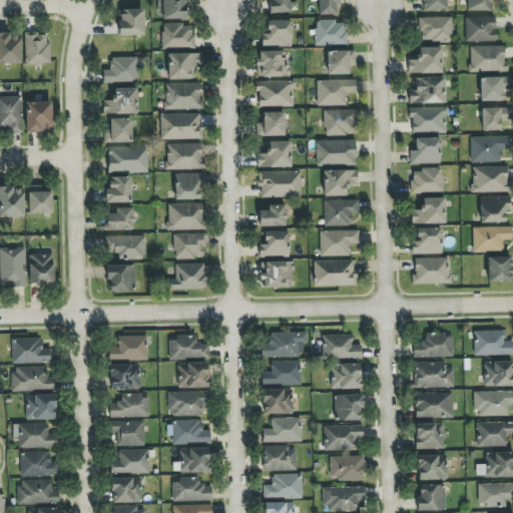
[(186,18),(185,0),(158,0),(159,19),(186,18)]
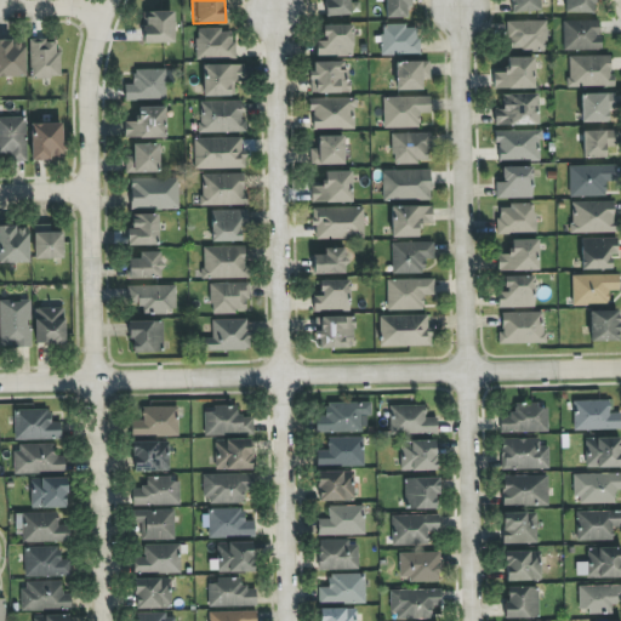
[(348,0),(326,0),(328,16),(351,15),(348,0)]
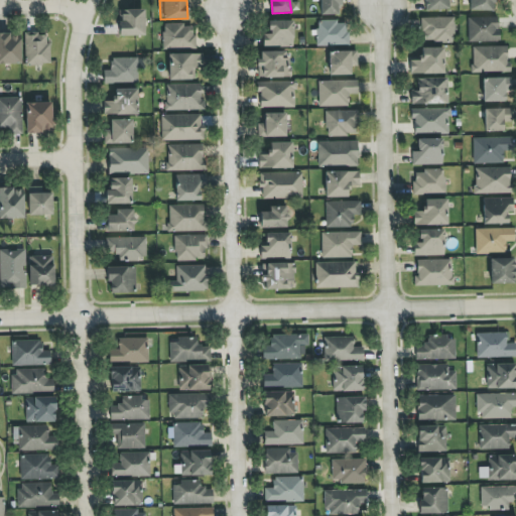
[(341,0),(319,0),(320,15),(338,15),(338,5),(342,4),(341,0)]
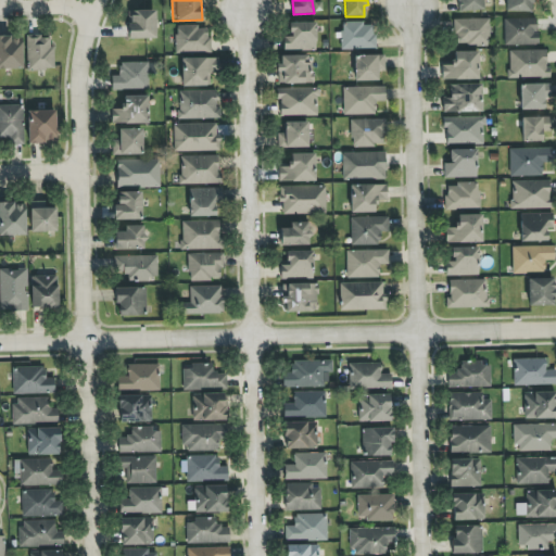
[(456,0),(457,11),(483,11),(482,0),(456,0)]
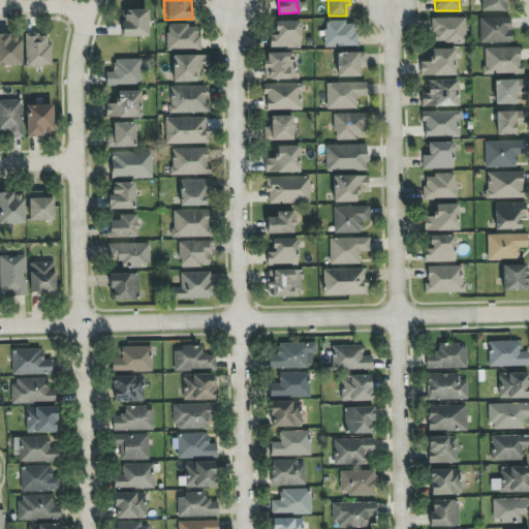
[(506,11),(506,0),(480,0),(481,11),(506,11)]
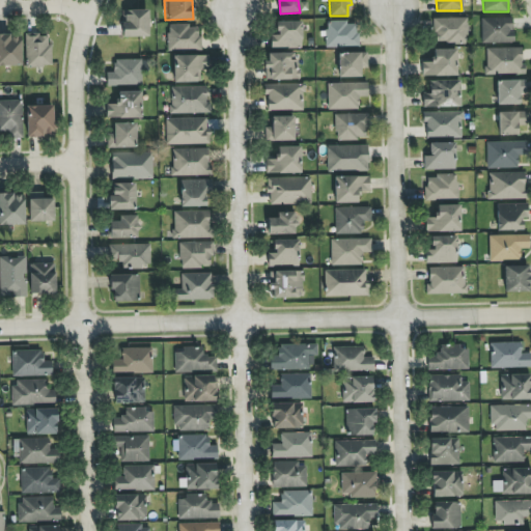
[(148,9),(122,10),(122,37),(148,36),(148,9)]
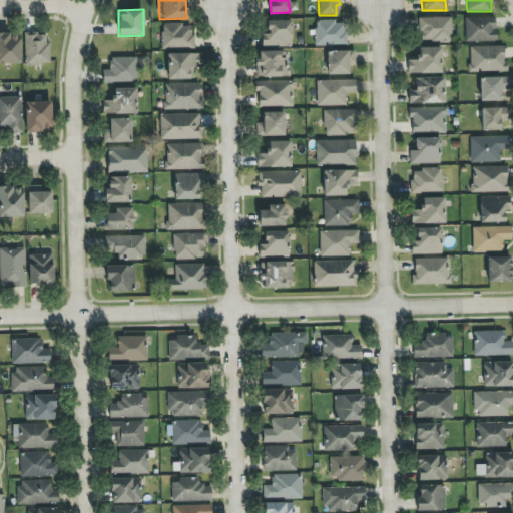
[(451,17),(420,18),(420,42),(452,41),(451,17)]
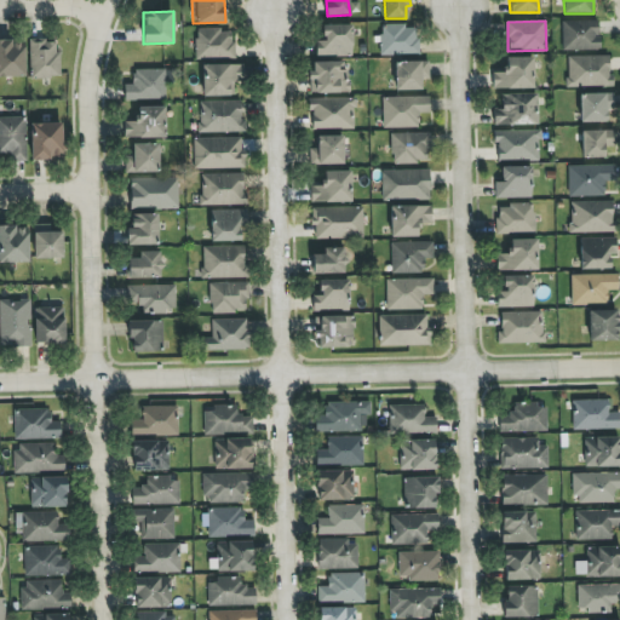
[(598,21),(562,21),(563,51),(600,50),(598,21)]
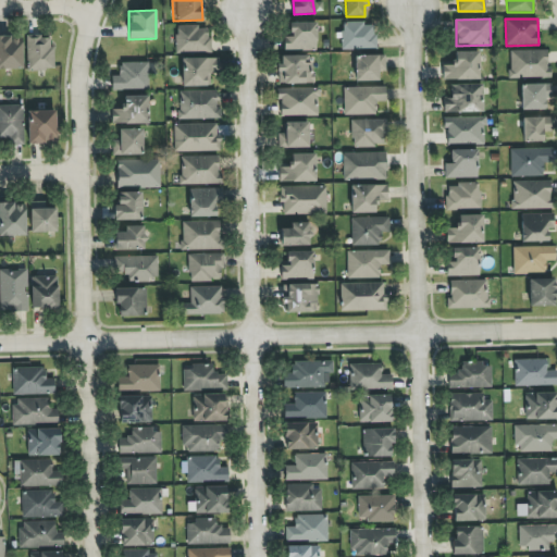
[(284,37),(284,50),(317,50),(317,22),(289,23),(289,37),(284,37)]
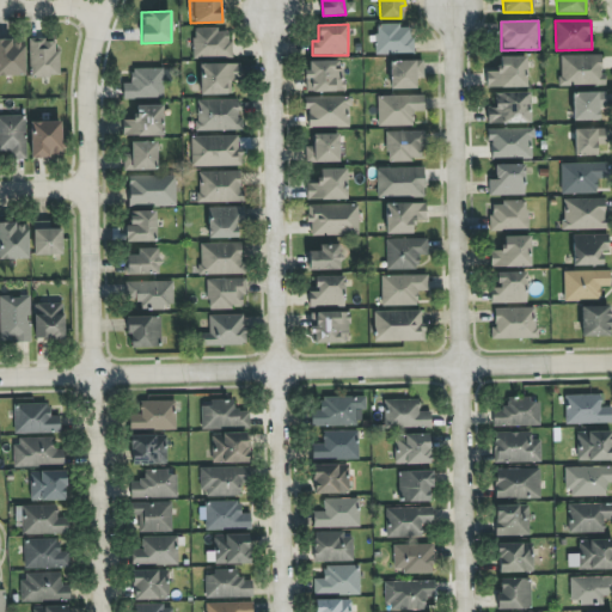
[(375,26),(377,54),(414,53),(412,25),(375,26)]
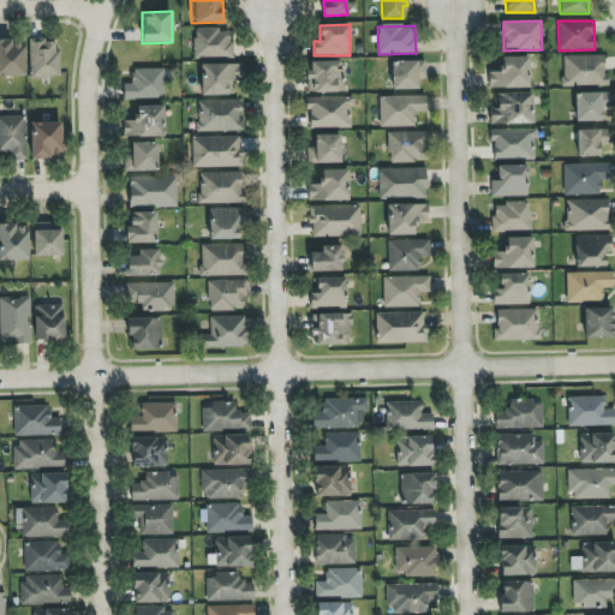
[(232,29),(193,30),(195,59),(232,58),(232,29)]
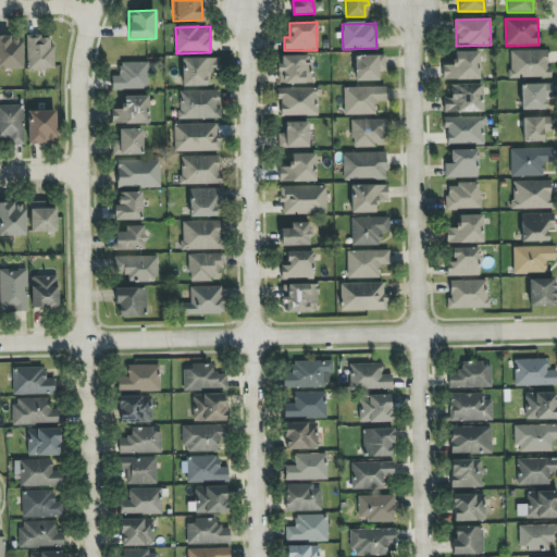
[(0,36),(0,69),(23,69),(22,36),(0,36)]
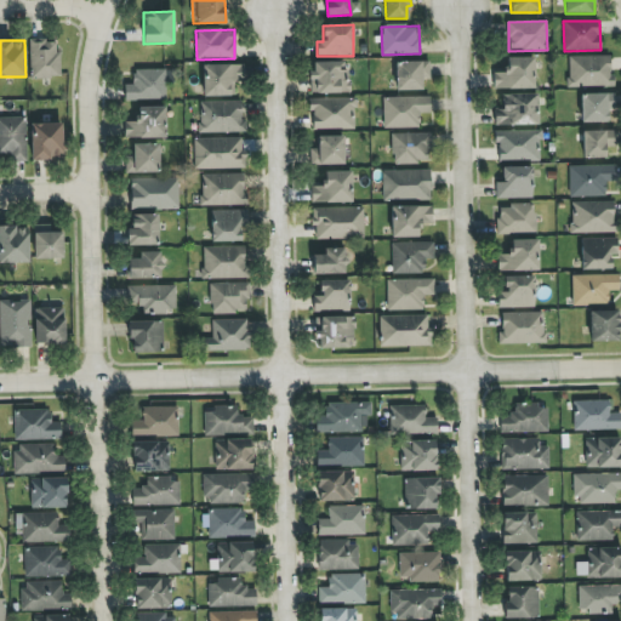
[(58,40),(29,40),(30,79),(60,78),(58,40)]
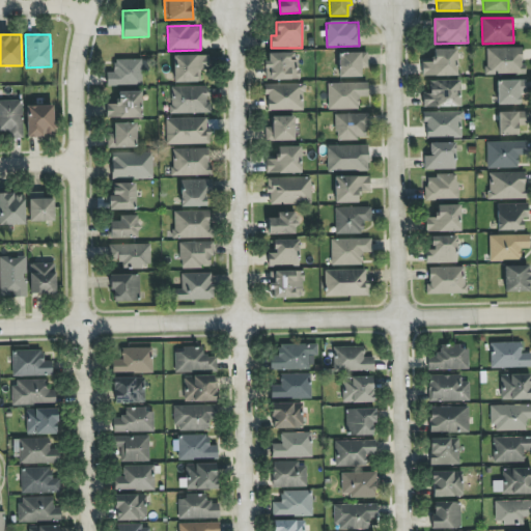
[(523,48),(485,49),(486,75),(524,74),(523,48)]
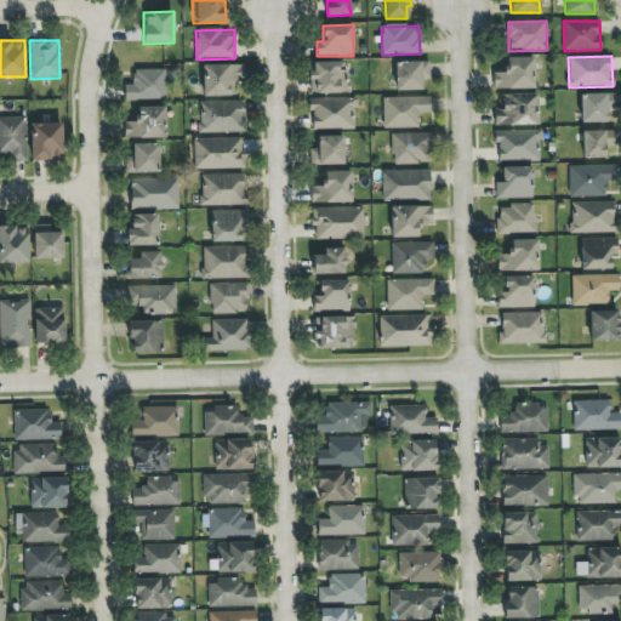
[(494,73),(494,90),(535,89),(534,57),(506,58),(506,72),(494,73)]
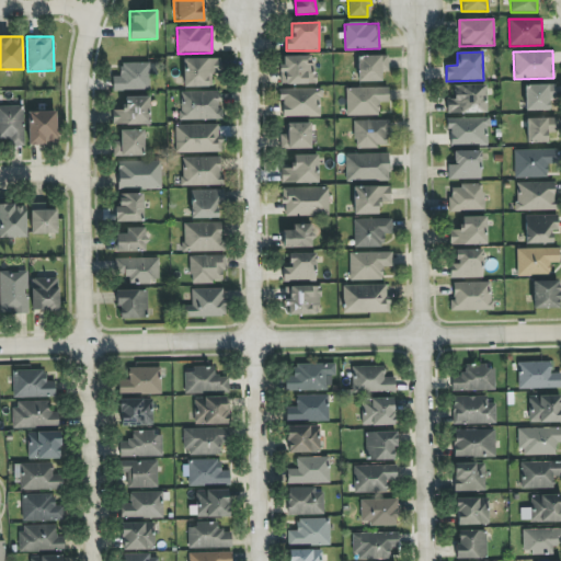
[(282,86),(316,84),(315,56),(281,56),(282,86)]
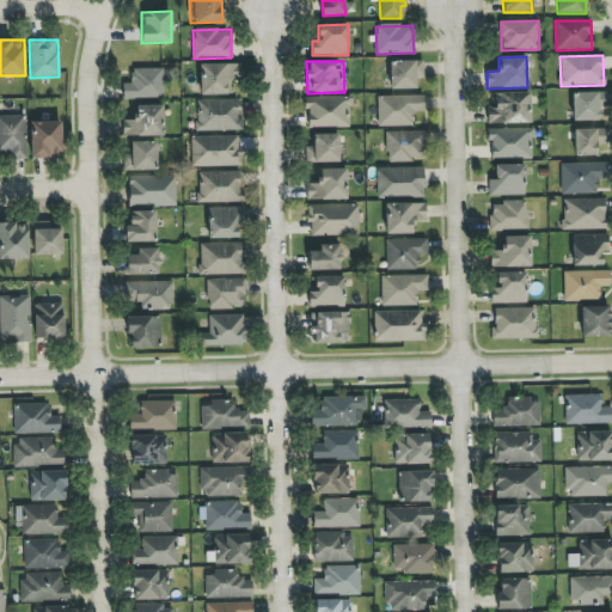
[(391,90),(417,89),(416,77),(423,77),(423,61),(390,61),(391,90)]
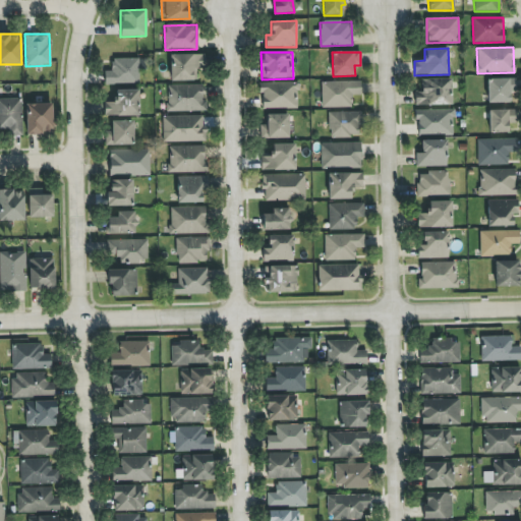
[(170,81),(197,80),(197,69),(205,68),(205,54),(170,55),(170,81)]
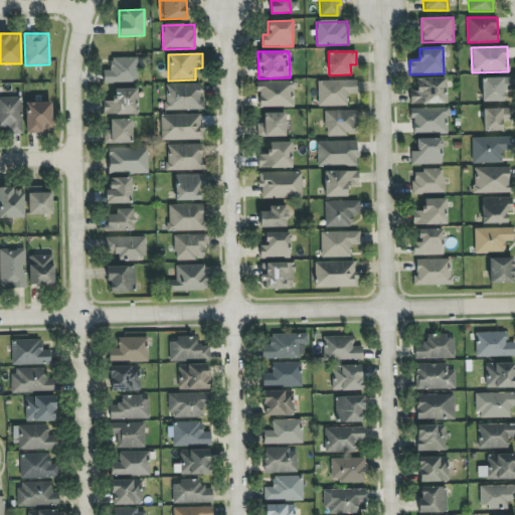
[(137,82),(137,57),(111,58),(111,70),(103,70),(104,83),(137,82)]
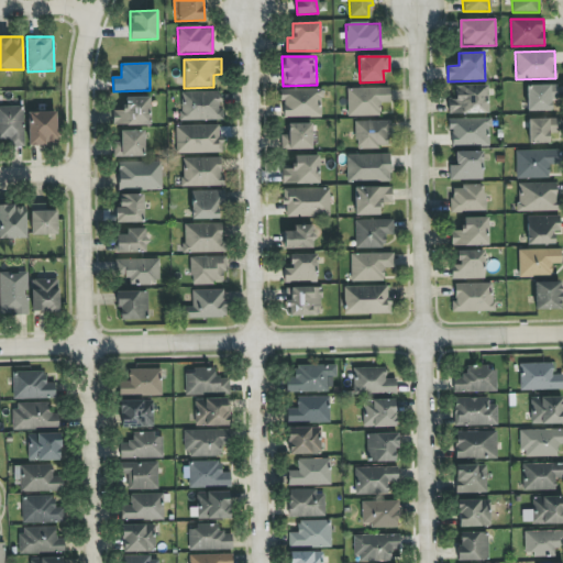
[(488,113),(487,85),(454,86),(454,99),(448,99),(449,114),(488,113)]
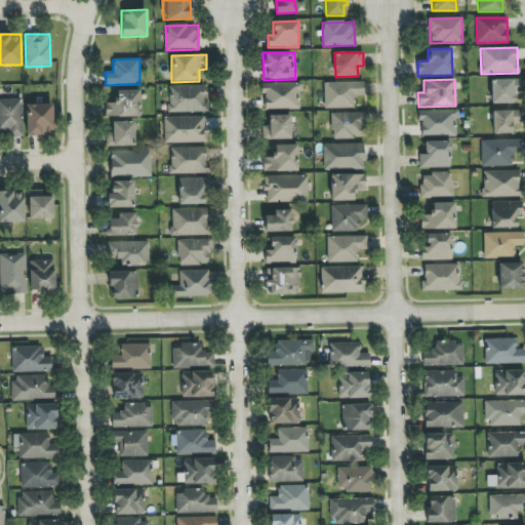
[(492,104),(514,104),(514,93),(520,93),(520,79),(491,79),(492,104)]
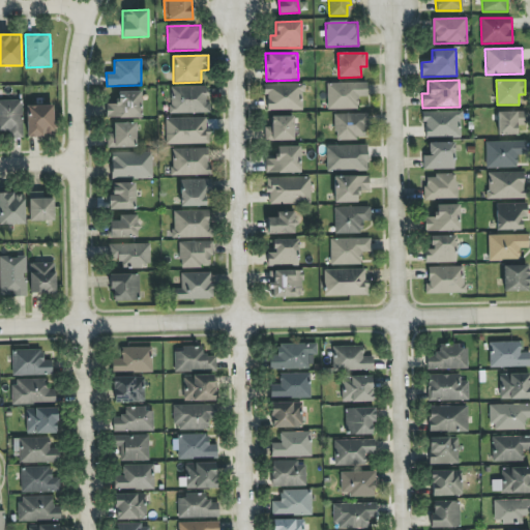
[(366,82),(326,83),(327,110),(358,109),(358,96),(367,96),(366,82)]
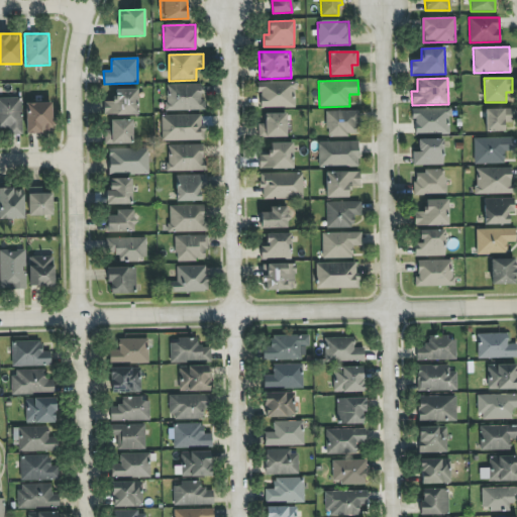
[(296,107),(295,82),(259,83),(260,108),(296,107)]
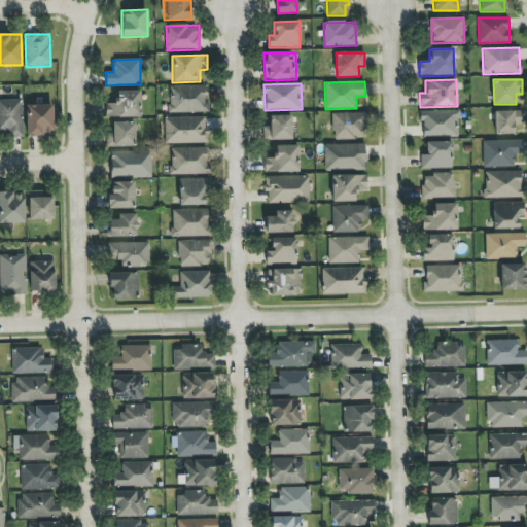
[(205,86),(170,85),(169,112),(209,113),(209,102),(205,102),(205,86)]
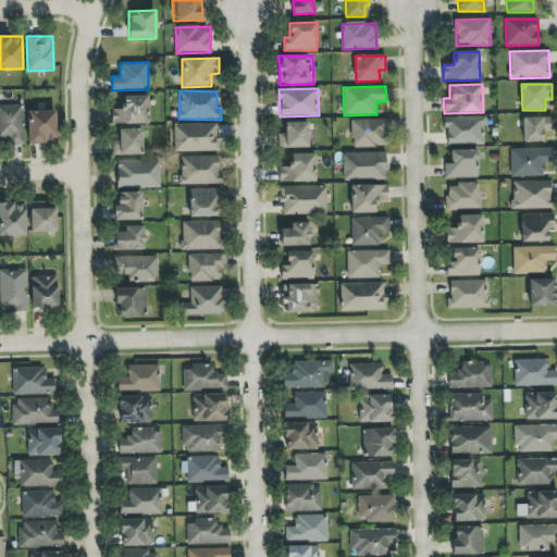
[(112,124),(148,123),(148,96),(122,96),(123,109),(111,110),(112,124)]
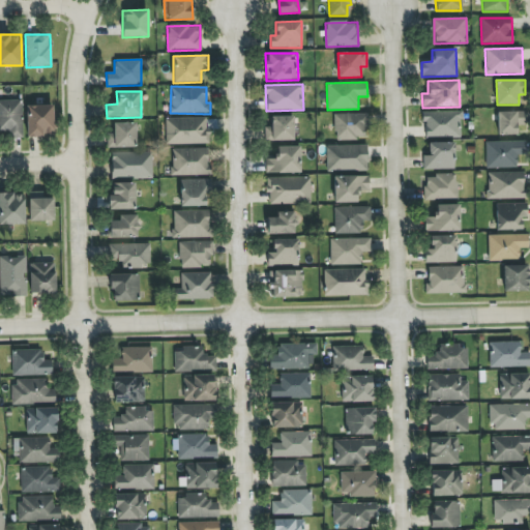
[(23,138),(22,99),(0,99),(0,130),(7,131),(7,138),(23,138)]
